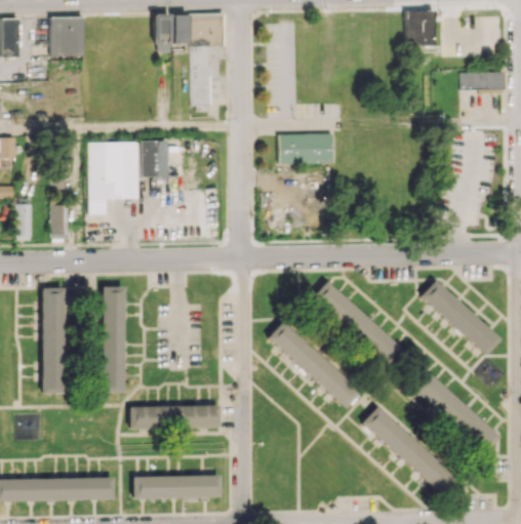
[(406,11),(406,46),(435,46),(435,10),(406,11)]
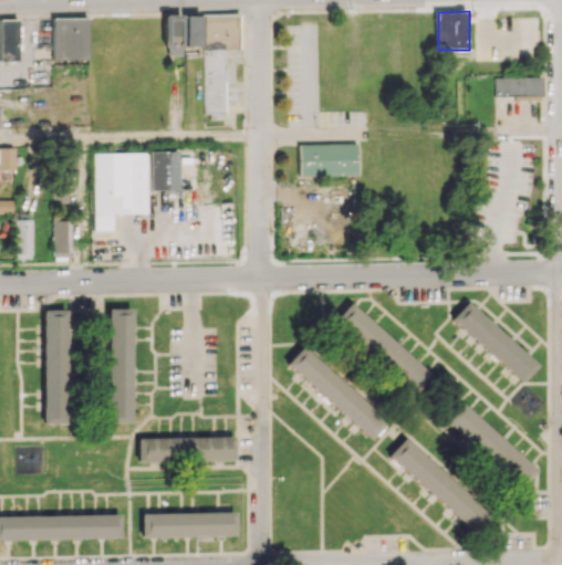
[(166,16),(167,56),(183,55),(183,48),(205,48),(206,113),(227,112),(226,50),(241,50),(240,16),(166,16)]
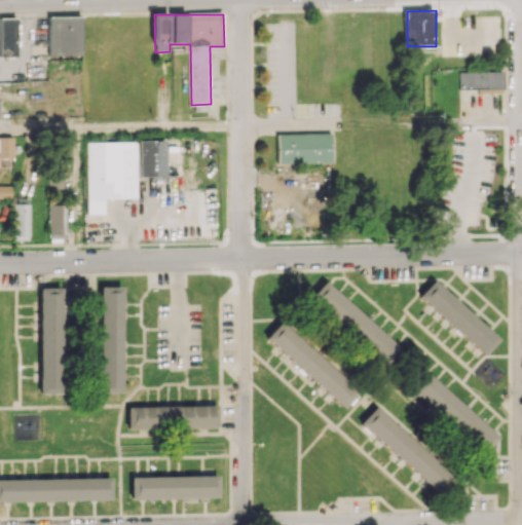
[(84,17),(51,17),(51,57),(84,55),(84,17)]
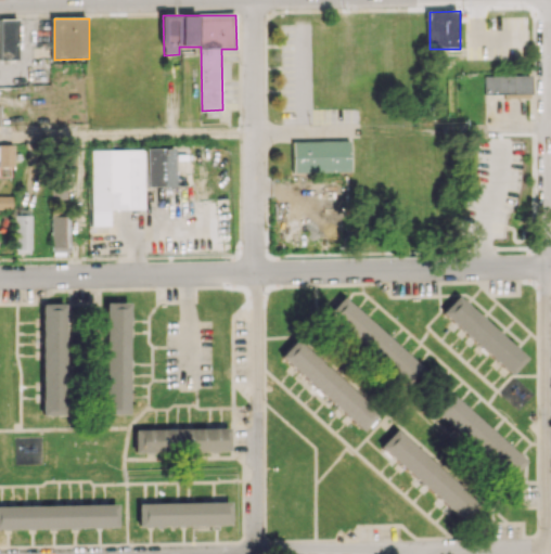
[(21,20),(2,20),(3,61),(21,60),(21,20)]
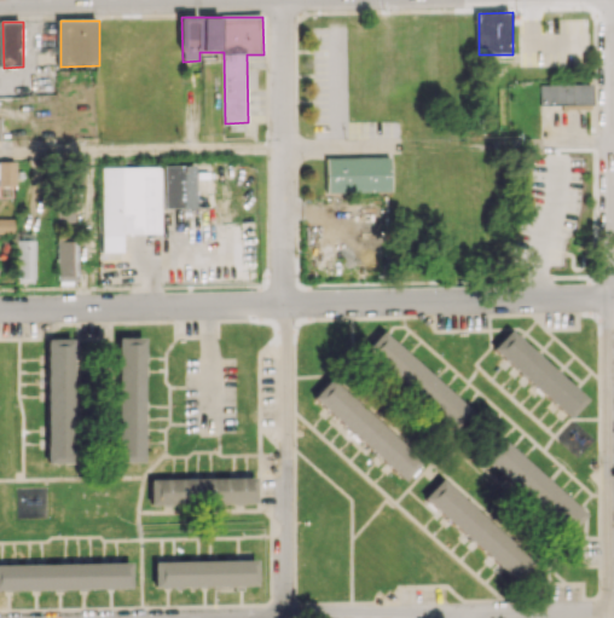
[(544,86),(544,107),(567,105),(567,110),(595,110),(594,85),(544,86)]
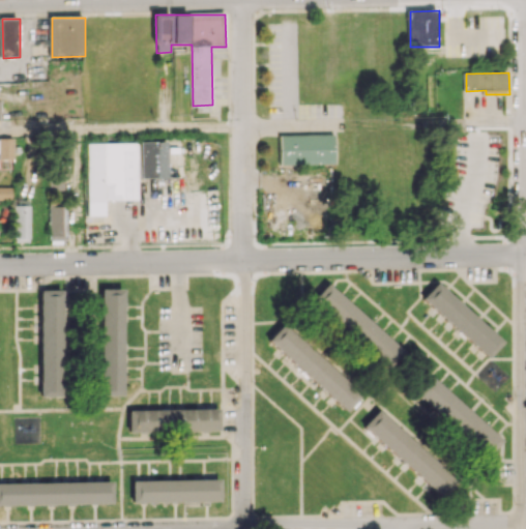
[(282,136),(283,165),(337,163),(335,135),(282,136)]
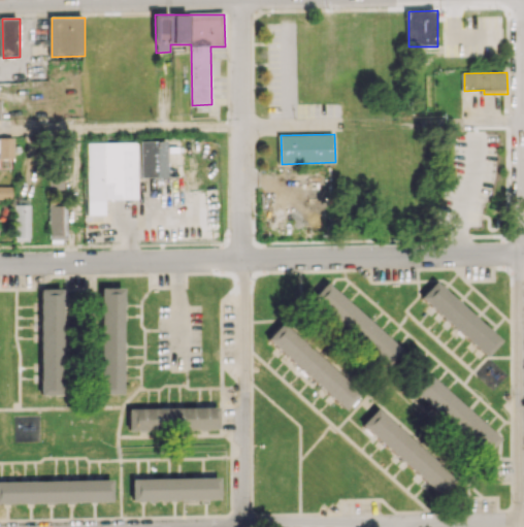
[(15,159),(15,138),(0,138),(0,154),(0,159),(15,159)]
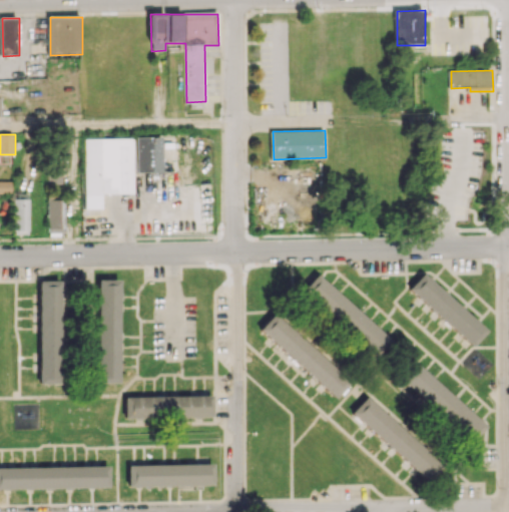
[(136,138),(137,173),(162,173),(161,137),(136,138)]
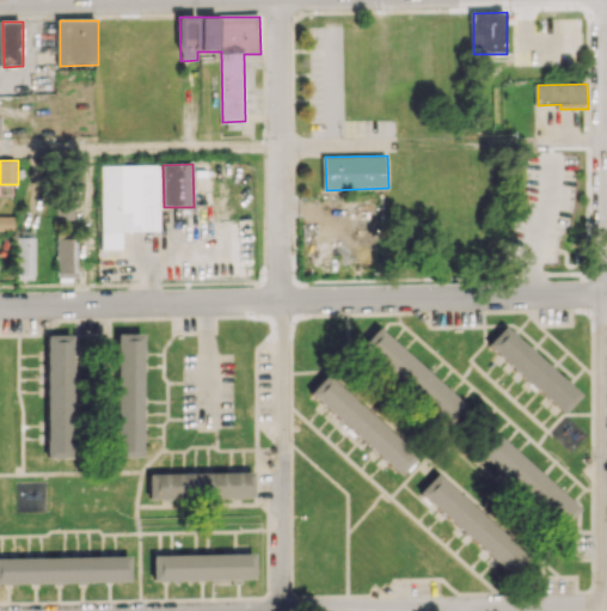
[(103,166),(104,250),(124,250),(123,232),(160,232),(160,166),(103,166)]
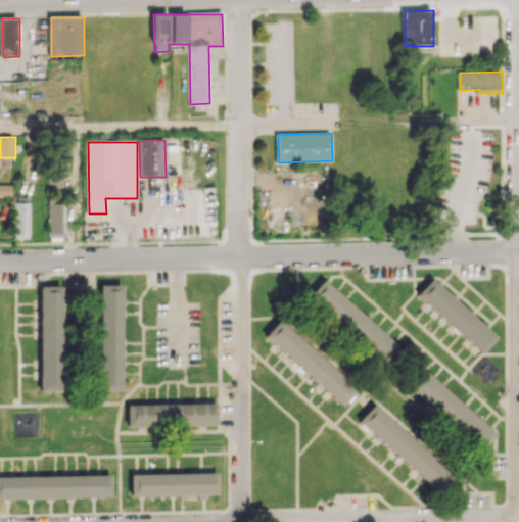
[(66,174),(51,174),(52,188),(66,188),(66,174)]
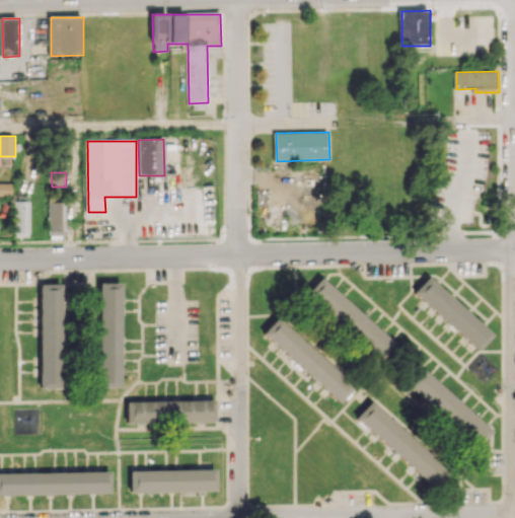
[(0,196),(13,197),(13,185),(0,183),(0,196)]
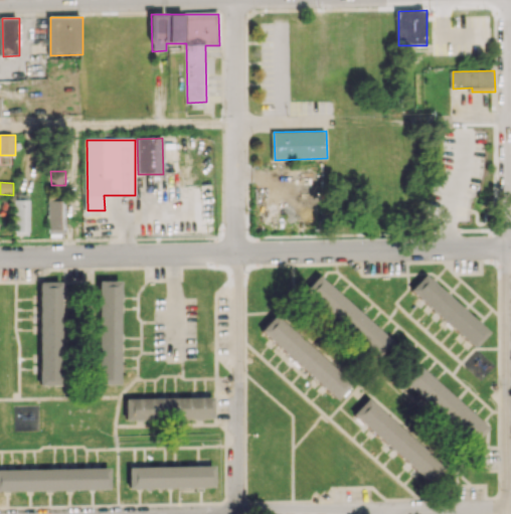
[(32,200),(16,200),(16,234),(32,234),(32,200)]
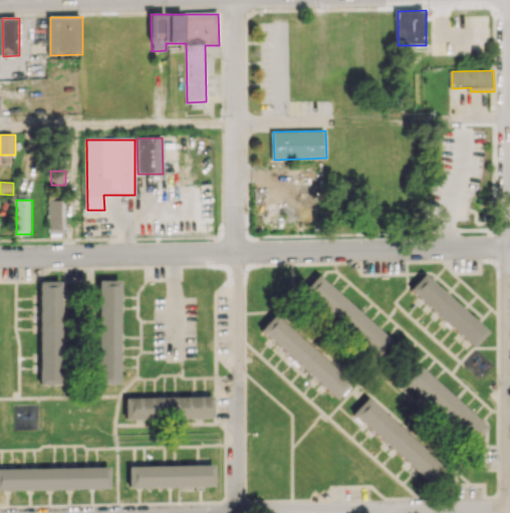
[(51,200),(49,233),(66,233),(68,201),(51,200)]
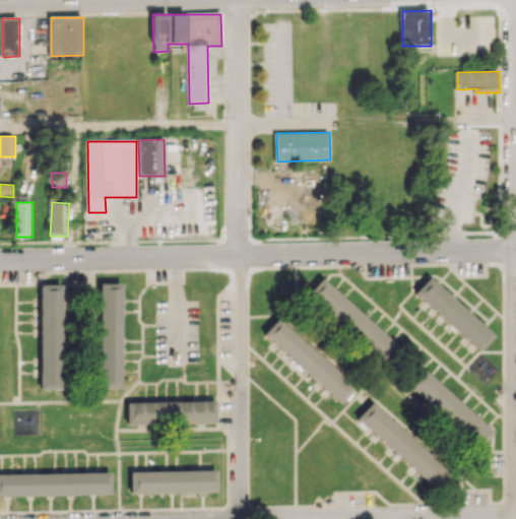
[(416,293),(481,352),(496,336),(431,277),(416,293)]
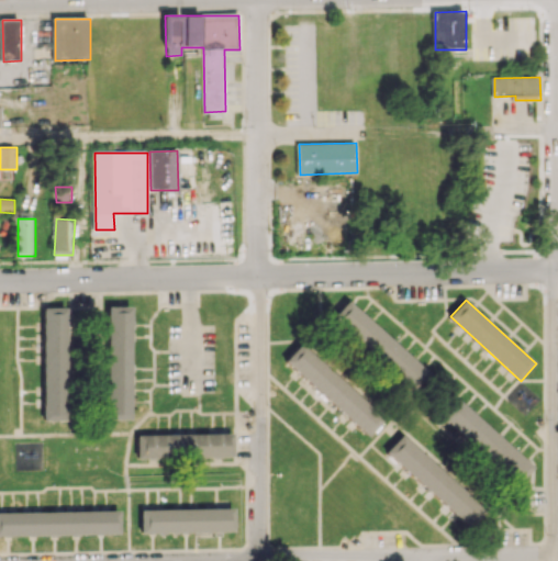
[(432,376),(350,301),(334,320),(415,393),(432,376)]
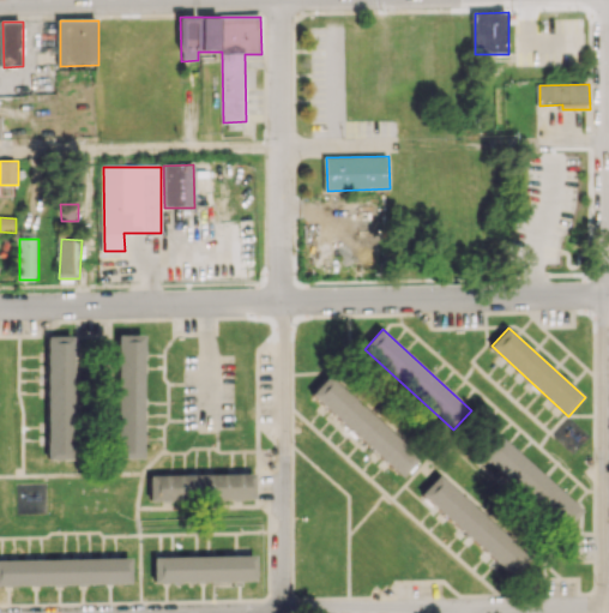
[(121,335),(119,460),(144,460),(146,336),(121,335)]
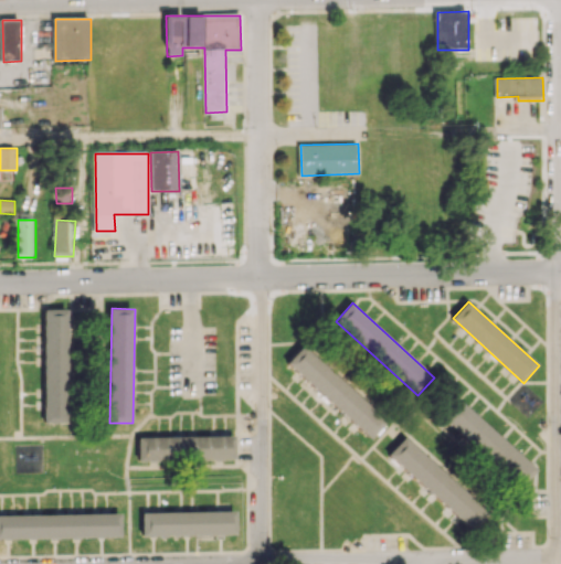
[(46,424),(71,423),(70,309),(45,310),(46,424)]
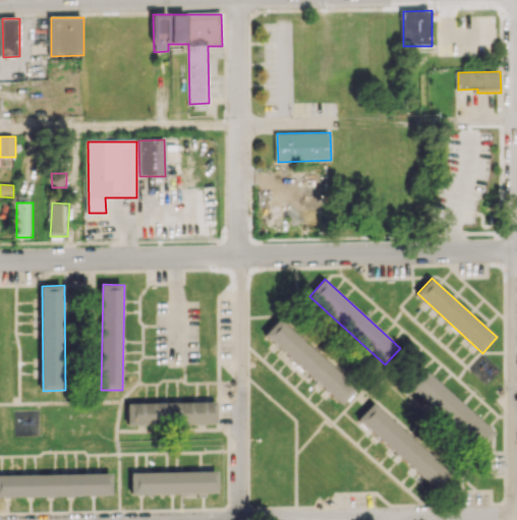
[(265,335),(343,405),(357,389),(279,320),(265,335)]
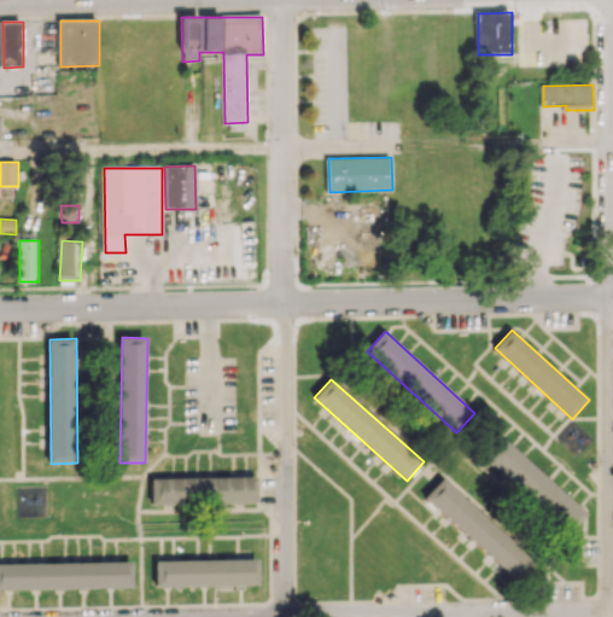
[(258,478),(153,479),(153,505),(258,504),(258,478)]
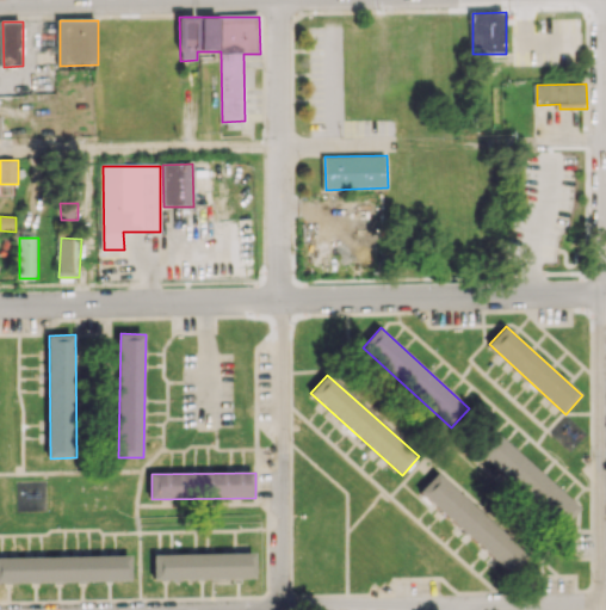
[(420,493),(511,574),(529,554),(438,473),(420,493)]
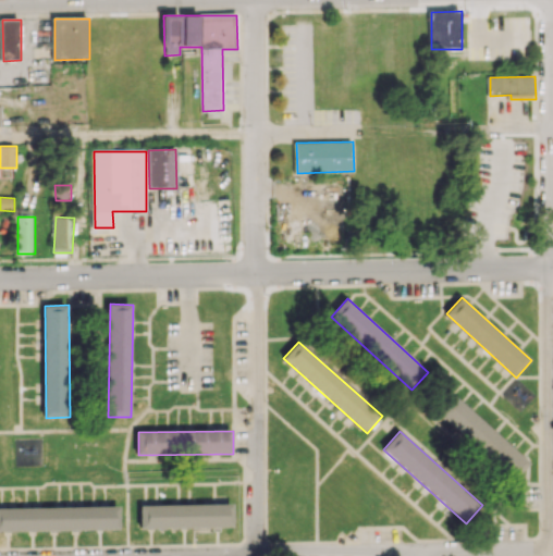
[(233,528),(233,504),(140,506),(142,529),(233,528)]
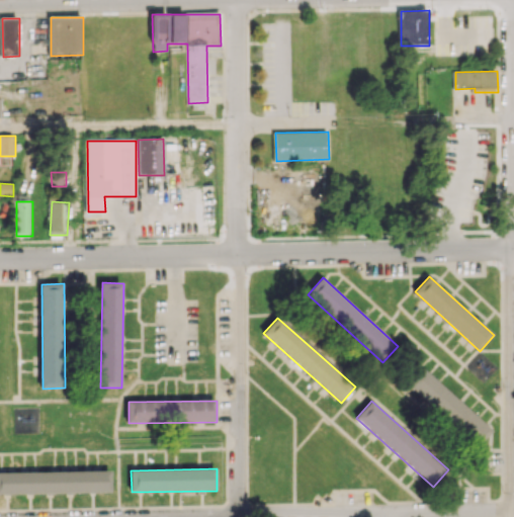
[(0,472),(0,494),(112,493),(111,471),(0,472)]
